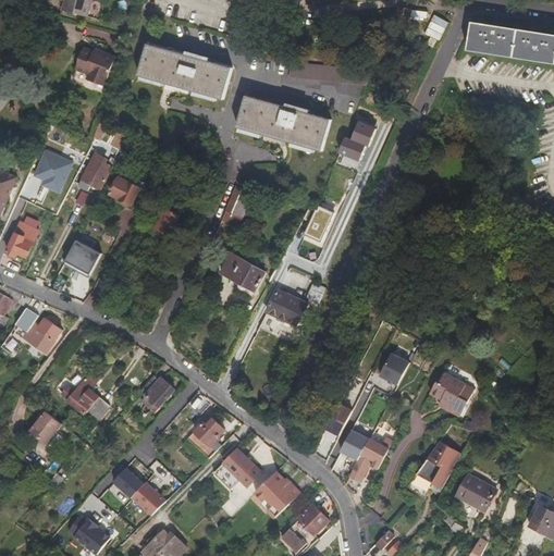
[(86,16),(90,0),(63,0),(61,9),(86,16)]
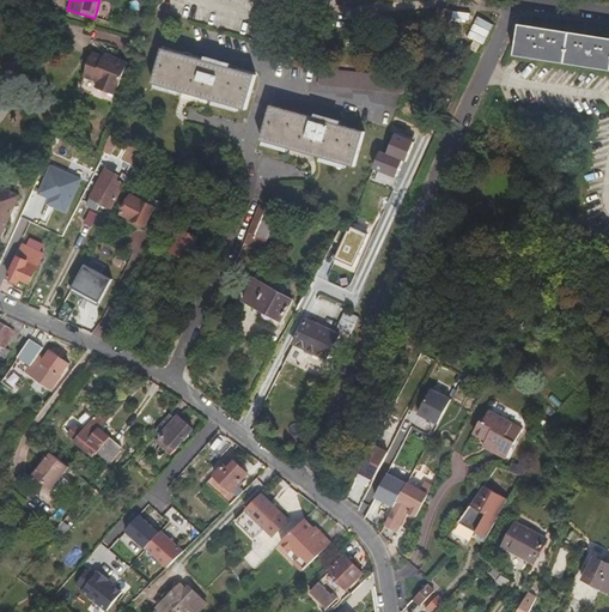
[(449,25),(451,13),(437,11),(434,23),(449,25)]
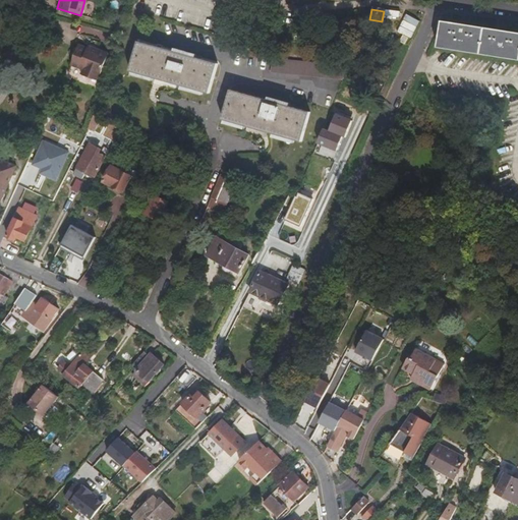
[(517,33),(441,22),(437,49),(517,60),(517,33)]
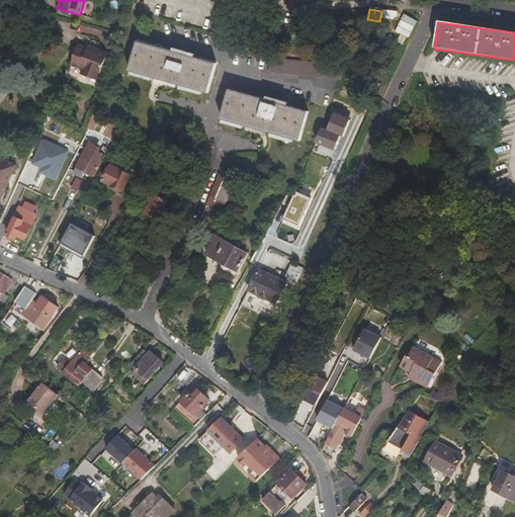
[(305,27),(291,26),(290,35),(292,36),(292,40),(301,40),(302,36),(304,36),(305,27)]
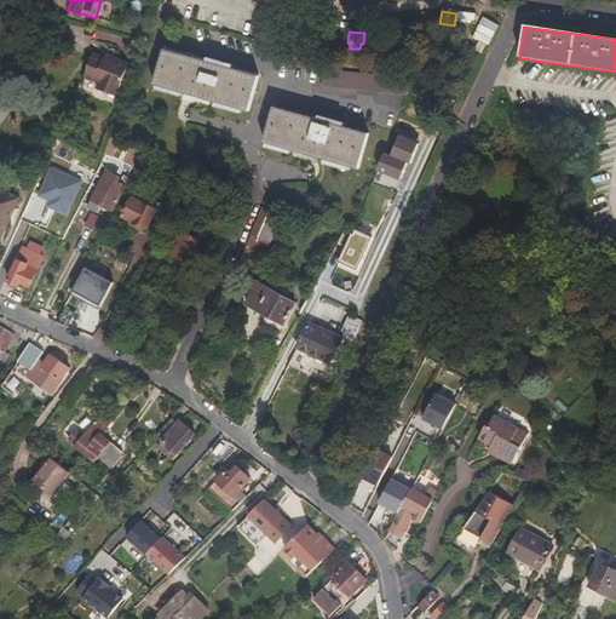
[(248,113),(259,75),(165,49),(154,84),(248,113)]
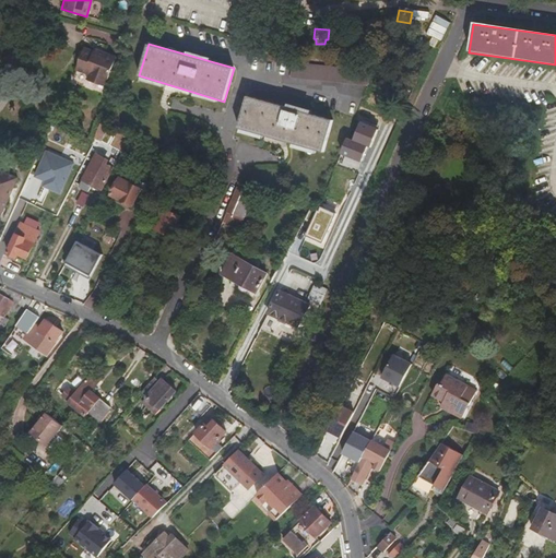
[(105,86),(116,56),(105,52),(104,54),(83,46),(74,70),(89,75),(87,80),(105,86)]
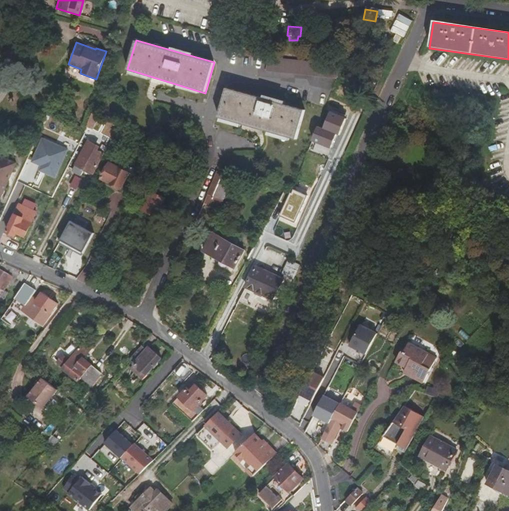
[(340,64),(260,55),(259,70),(334,78),(340,64)]
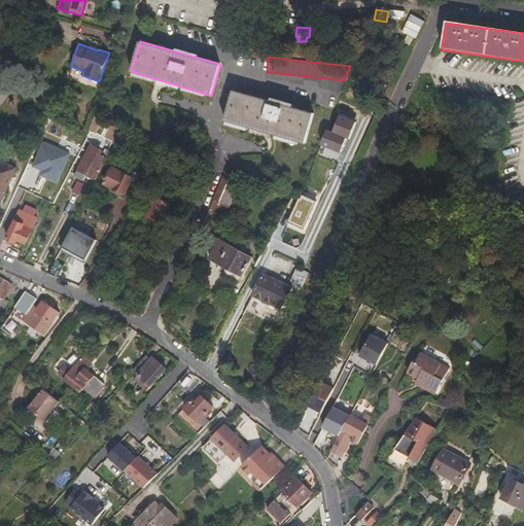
[(311,113),(231,90),(221,120),(301,144),(311,113)]
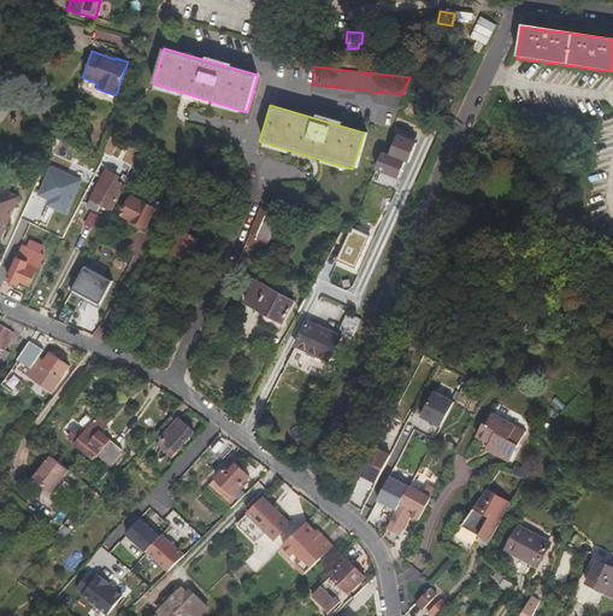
[(388,153),(381,151),(373,168),(398,177),(404,160),(407,162),(417,138),(398,130),(388,153)]
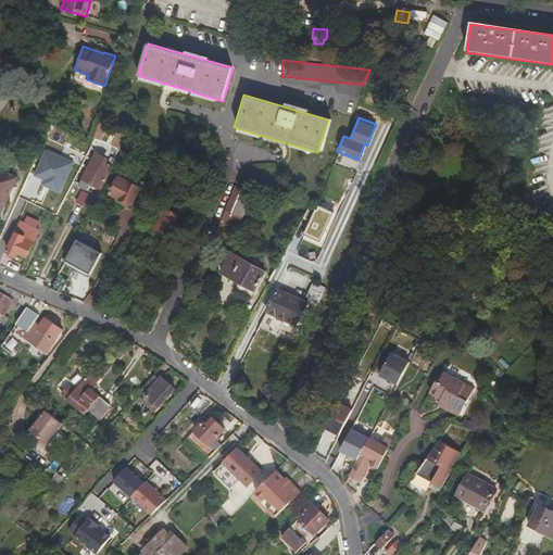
[(105,121),(101,118),(93,136),(98,138),(105,121)]
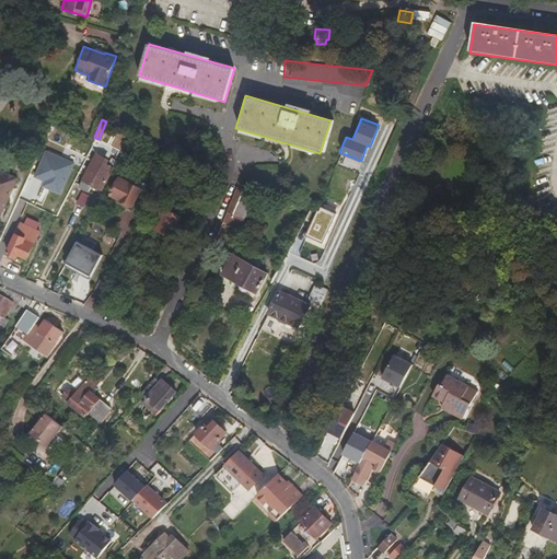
[(101,188),(113,166),(107,164),(102,161),(104,158),(94,153),(81,181),(91,186),(92,183),(101,188)]
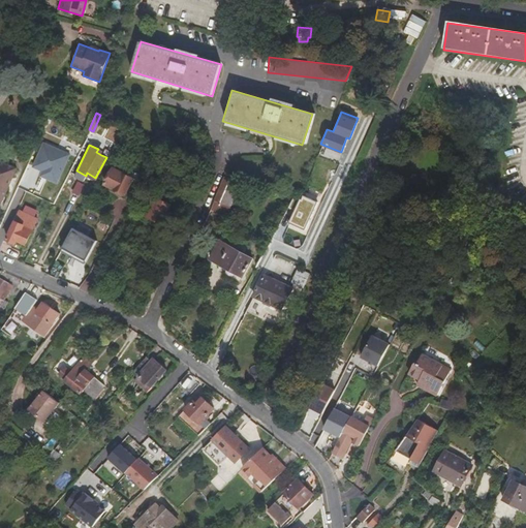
[(101,155),(106,157),(107,158),(112,149),(106,147),(101,155)]
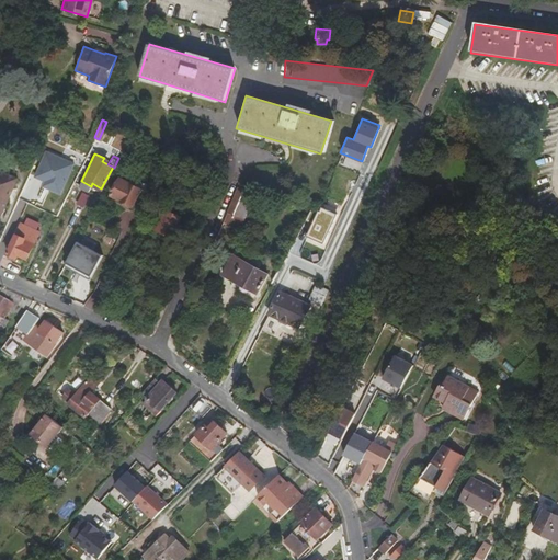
[(6,195),(8,189),(11,190),(15,179),(0,171),(0,215),(8,196),(6,195)]
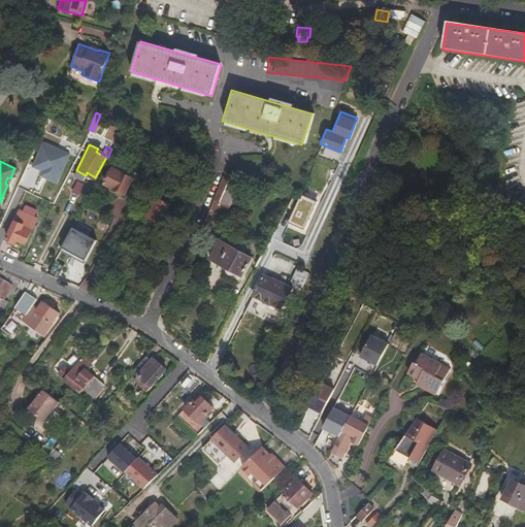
[(29,177),(33,168),(25,164),(14,188),(23,192),(23,191),(29,177)]
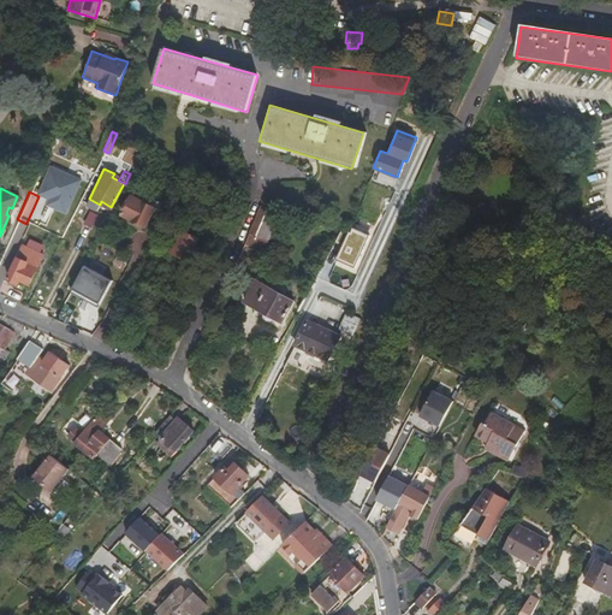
[(144,225),(154,206),(130,195),(122,214),(131,218),(132,224),(140,226),(144,225)]
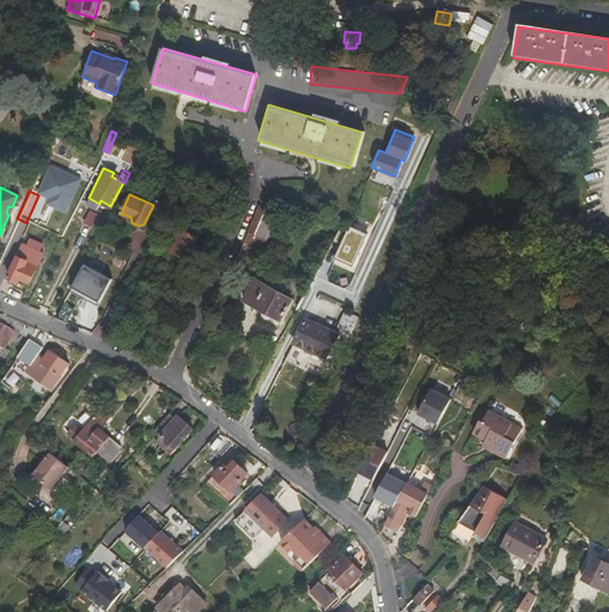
[(260,250),(276,207),(260,203),(242,243),(260,250)]
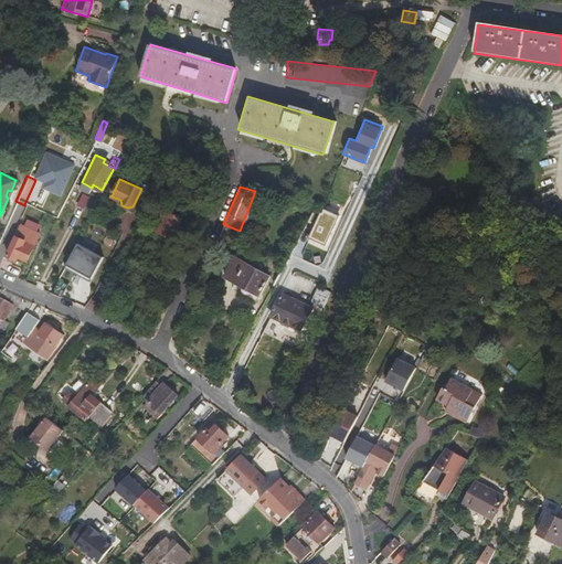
[(31,190),(24,204),(30,206),(36,192),(31,190)]
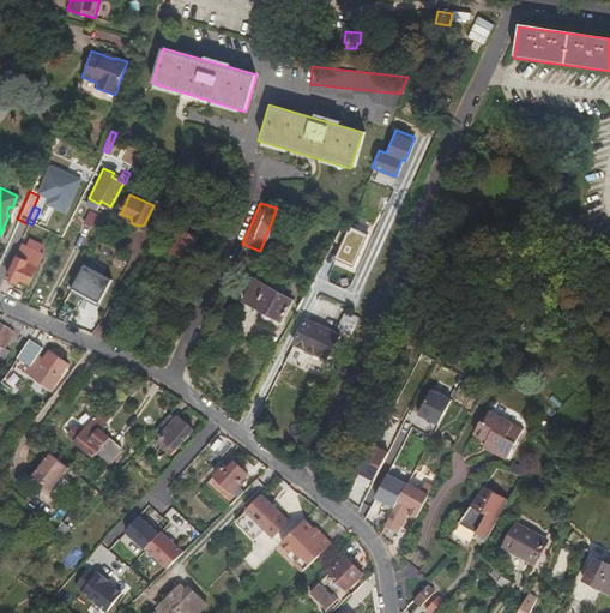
[(86,210),(80,222),(91,227),(97,216),(86,210)]
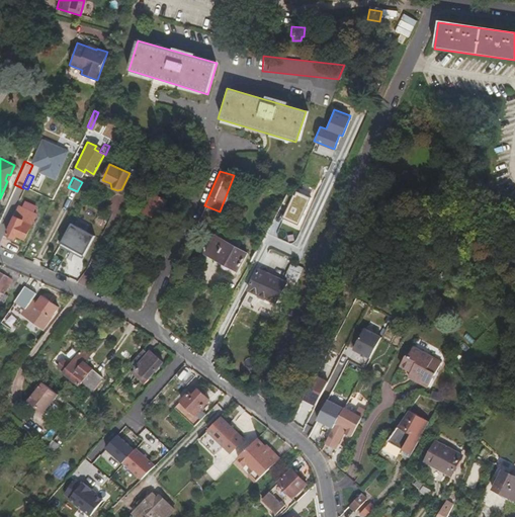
[(280,200),(285,190),(281,189),(277,198),(280,200)]
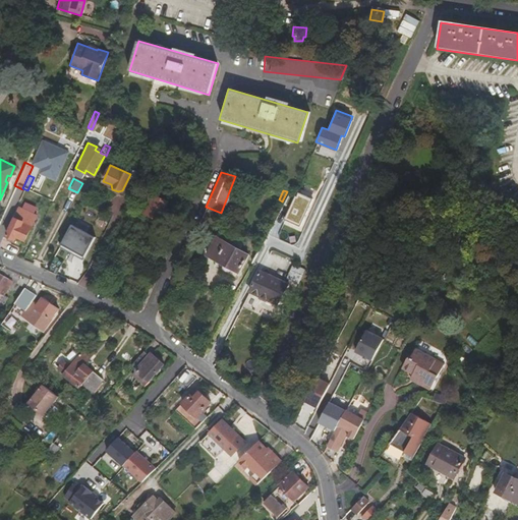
[(282,201),(280,204),(287,208),(282,218),(298,225),(310,197),(296,191),(294,195),(287,191),(282,201)]
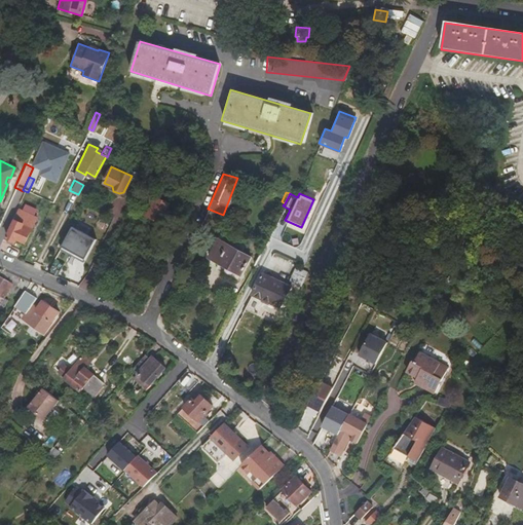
[(25,241),(36,217),(17,209),(5,237),(14,241),(16,237),(25,241)]
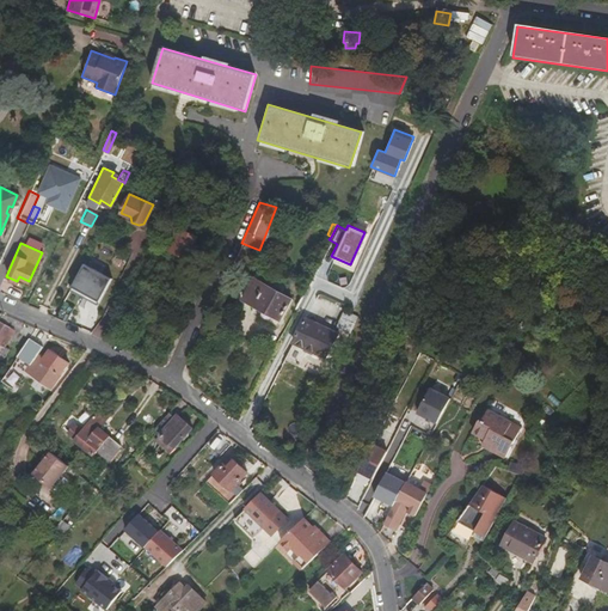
[(237,249),(228,267),(231,268),(235,270),(243,251),(239,249),(237,249)]
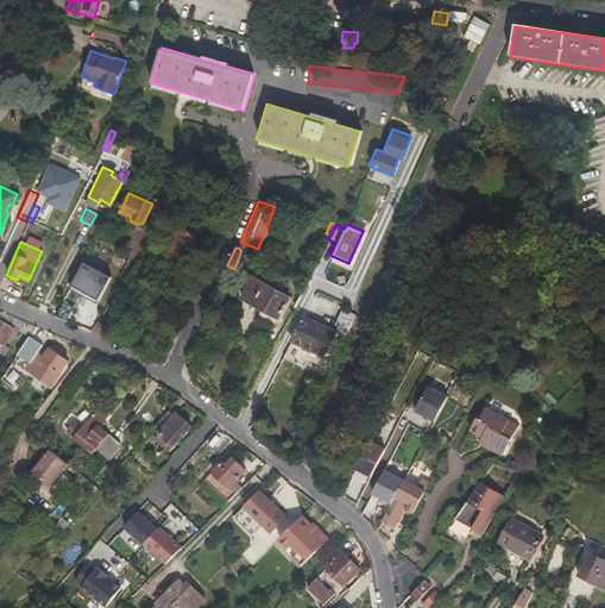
[(109,277),(82,263),(69,290),(96,305),(109,277)]
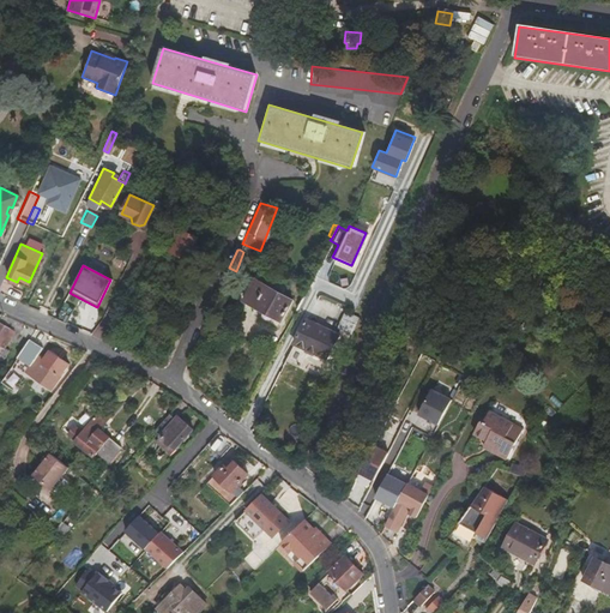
[(289,299),(278,293),(281,289),(273,286),(271,289),(252,278),(240,300),(278,320),(289,299)]
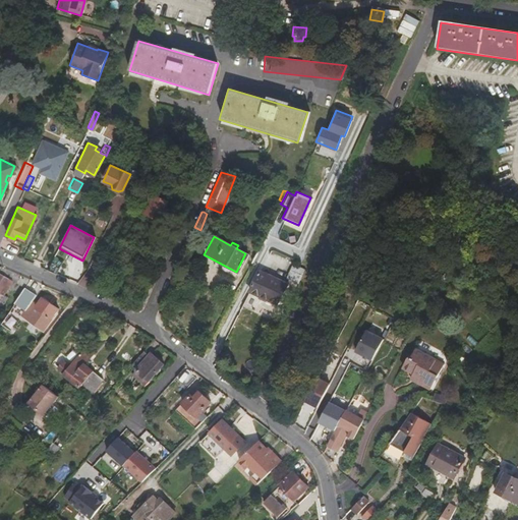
[(462,241),(455,250),(464,257),(471,248),(462,241)]
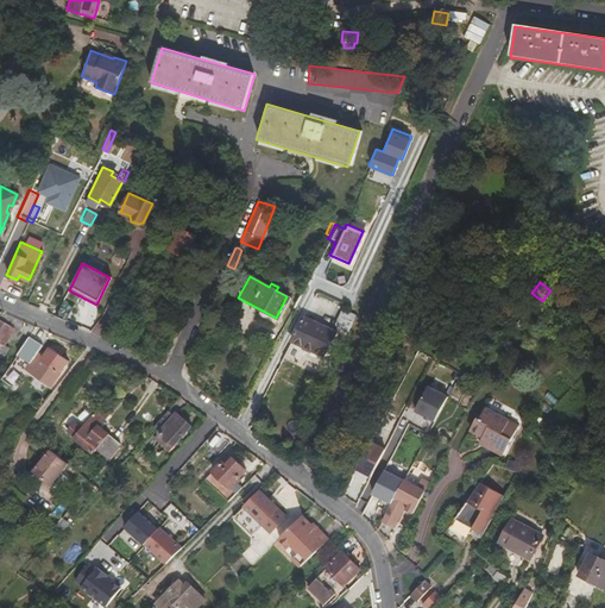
[(64,320),(73,305),(63,301),(55,315),(64,320)]
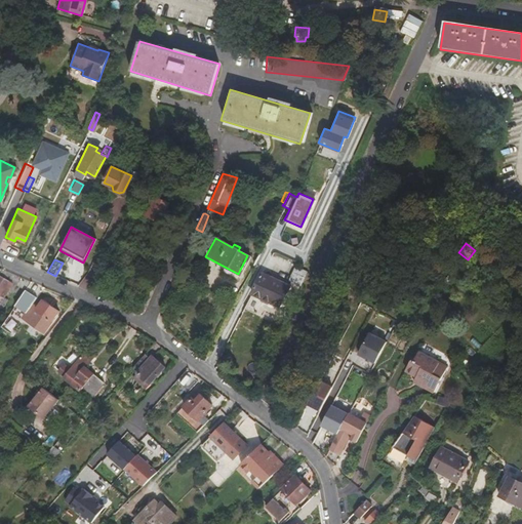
[(299,281),(307,267),(303,265),(294,262),(293,264),(287,277),(299,281)]
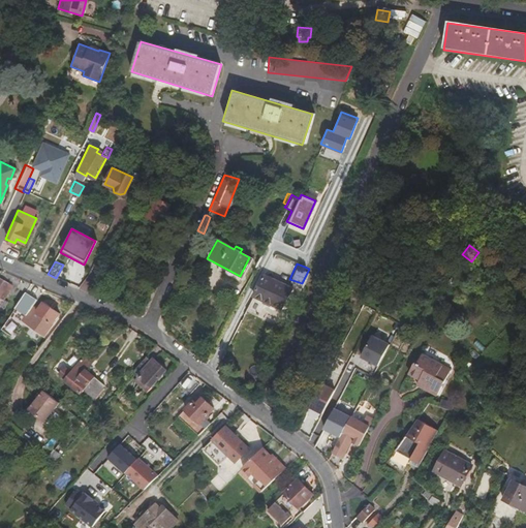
[(1,300),(10,285),(23,292),(29,284),(0,271),(0,309),(5,302),(1,300)]
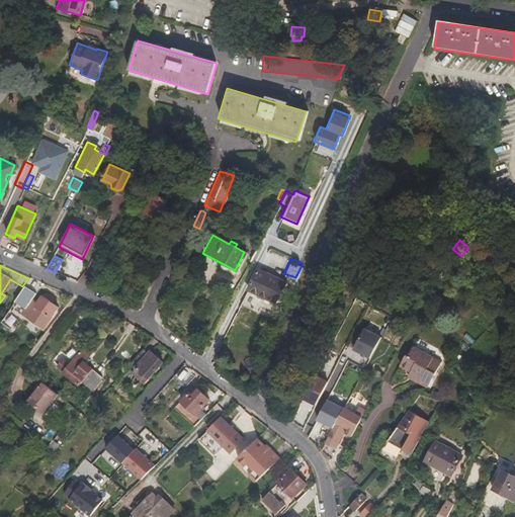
[(276,300),(284,279),(256,269),(248,289),(276,300)]
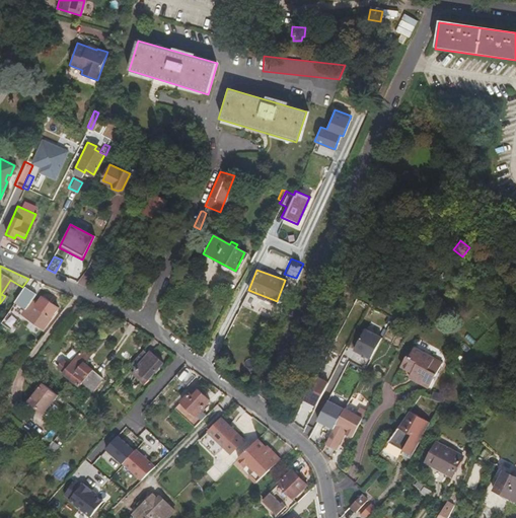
[(41,329),(57,307),(40,295),(33,304),(29,301),(42,284),(28,279),(22,287),(12,302),(28,313),(25,318),(41,329)]
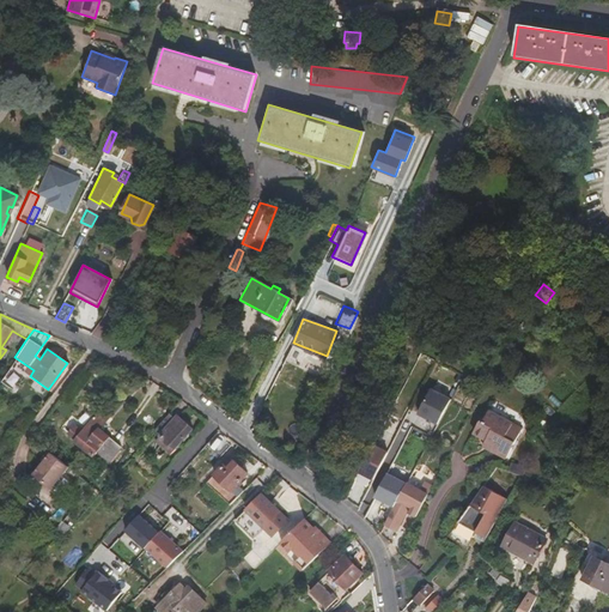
[(463,349),(470,341),(463,335),(457,343),(463,349)]
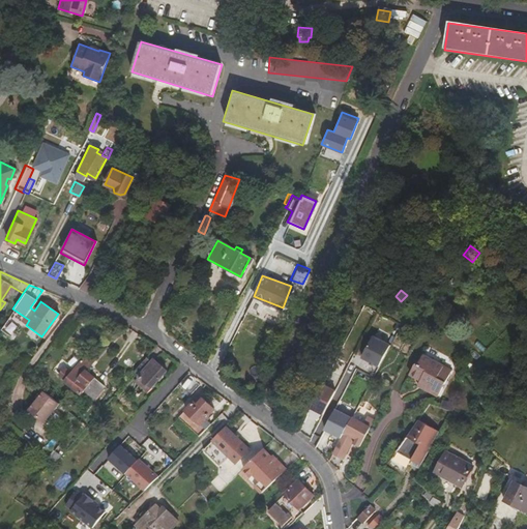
[(403,304),(394,299),(390,304),(399,311),(403,304)]
